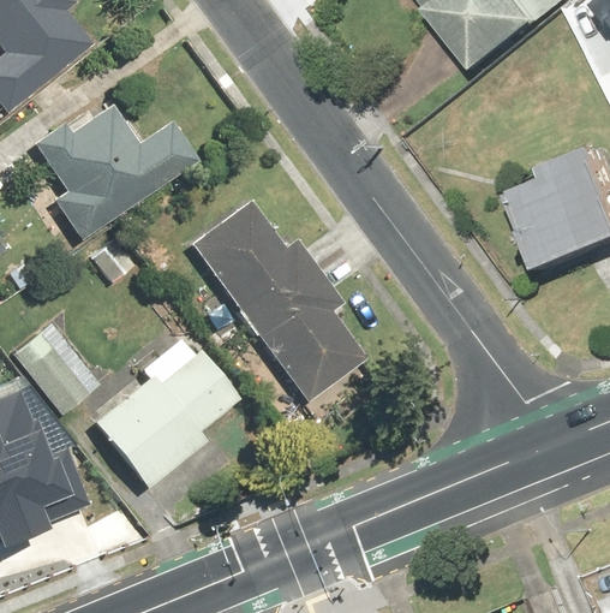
[(0,0),(0,46),(4,51),(0,53),(0,105),(6,113),(97,43),(71,10),(77,5),(73,0),(0,0)]
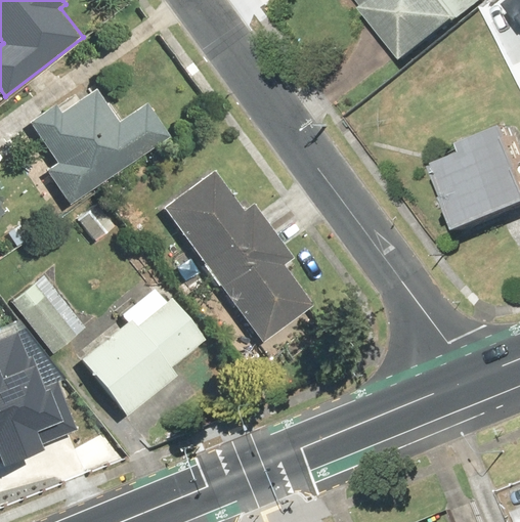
[(364,0),(414,59),(487,0),(364,0)]
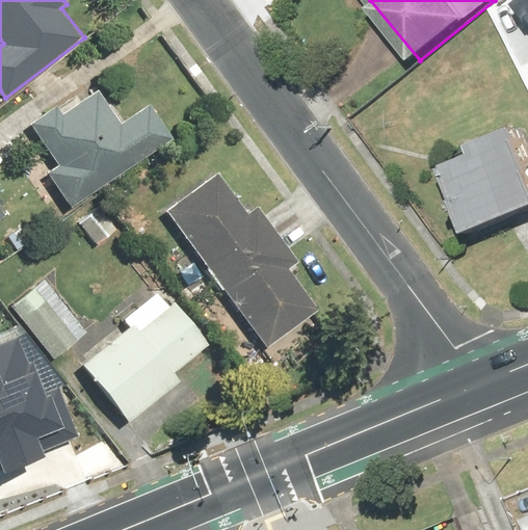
[(123,122),(97,87),(64,111),(57,102),(27,124),(57,163),(45,173),(72,210),(172,136),(147,103),(123,122)]
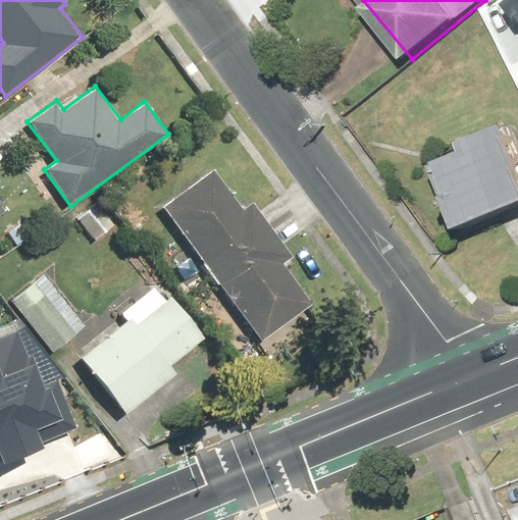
[(472,151),(444,162),(471,230),(517,211),(517,128),(515,123),(468,143),(472,151)]
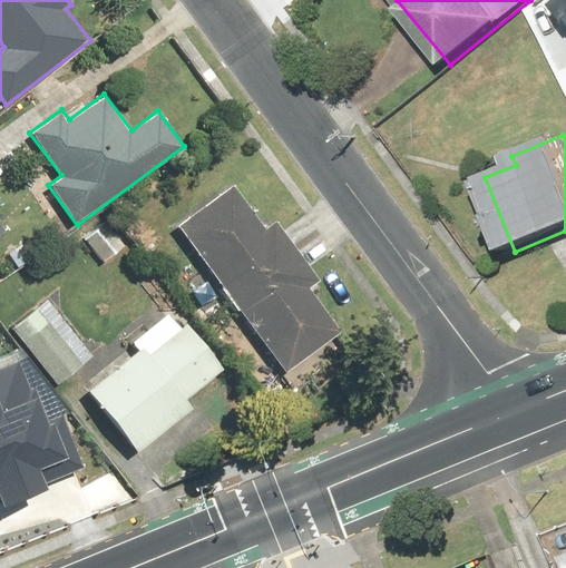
[(265,227),(233,184),(177,225),(288,374),(343,333),(310,289),(321,281),(275,219),(265,227)]
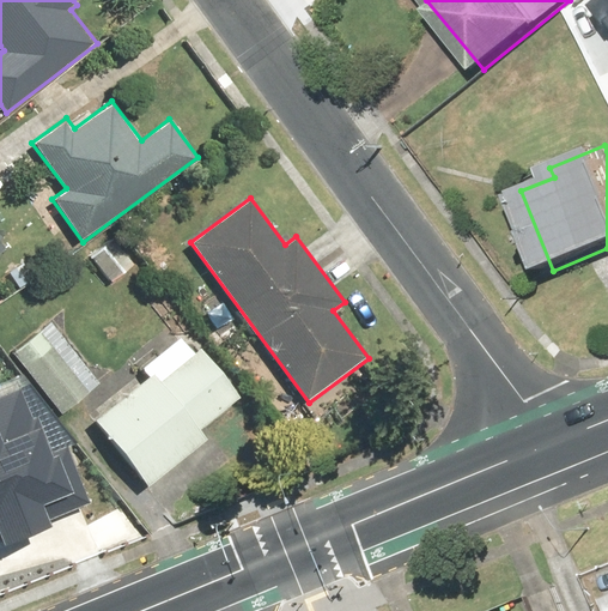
[(115,234),(91,254),(114,280),(139,260),(115,234)]
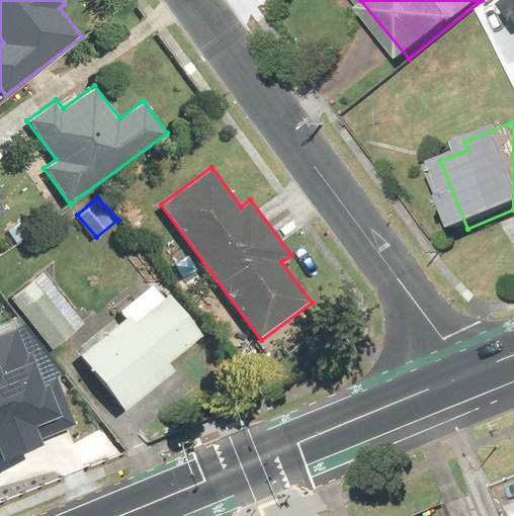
[(46,271),(12,298),(53,350),(87,323),(46,271)]
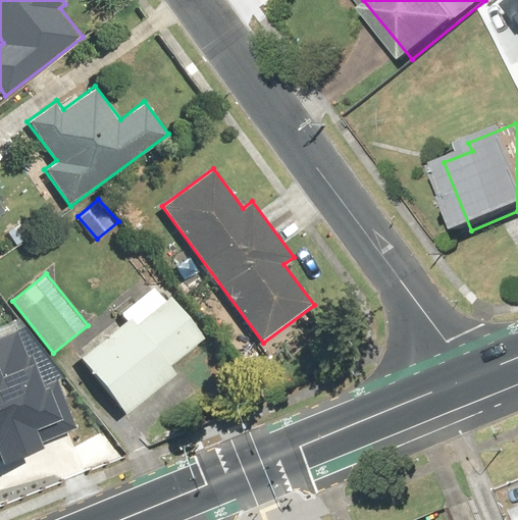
[(125,320),(80,359),(126,415),(177,373),(171,366),(205,338),(186,315),(183,317),(154,283),(119,312),(125,320)]
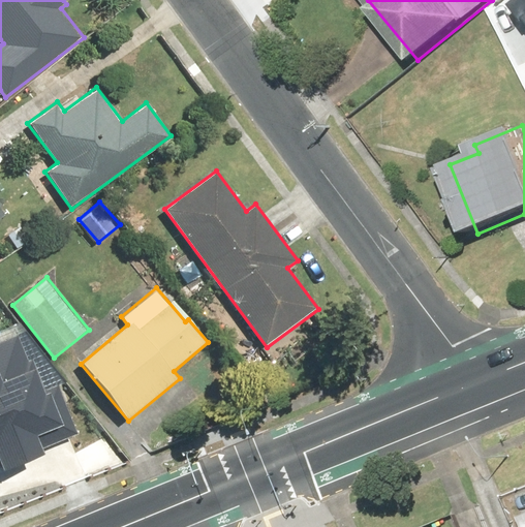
[(0,459),(80,428),(60,377),(39,385),(14,323),(0,329),(0,459)]
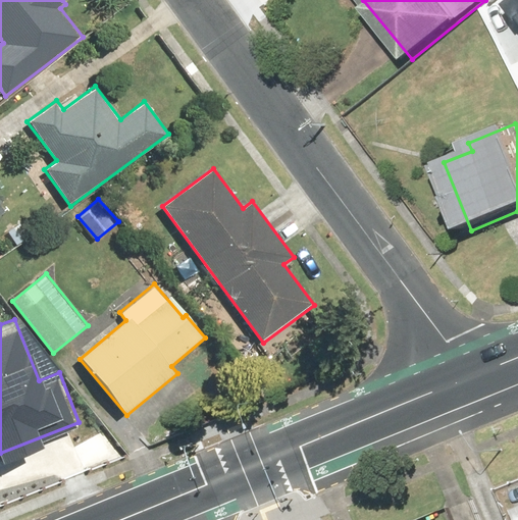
All buildings are outlined.
